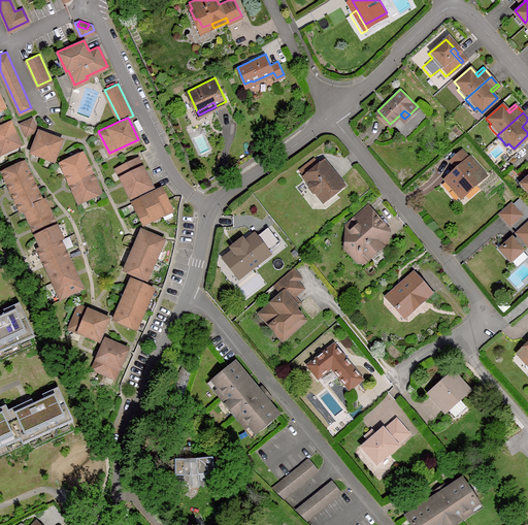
[(28,132),(33,129),(29,119),(24,121),(28,132)]
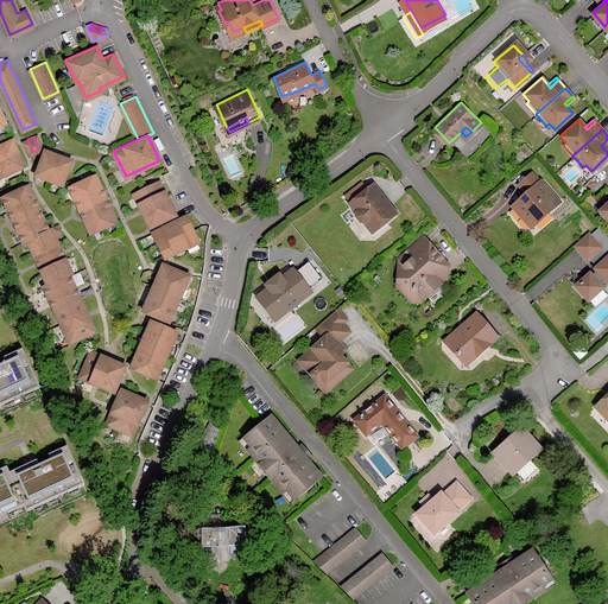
[(0,175),(24,164),(12,139),(0,144),(0,175)]
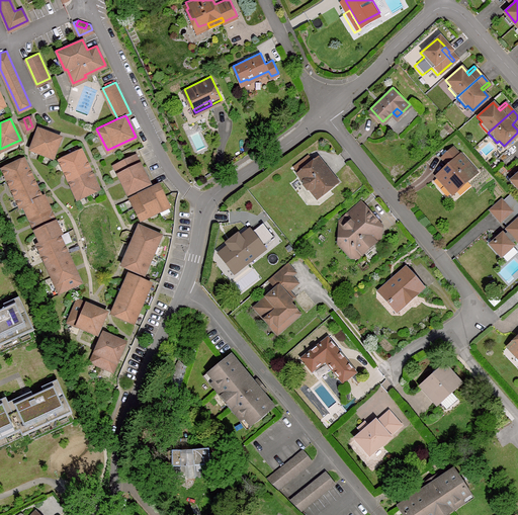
[(61,136),(38,127),(30,148),(53,156),(61,136)]
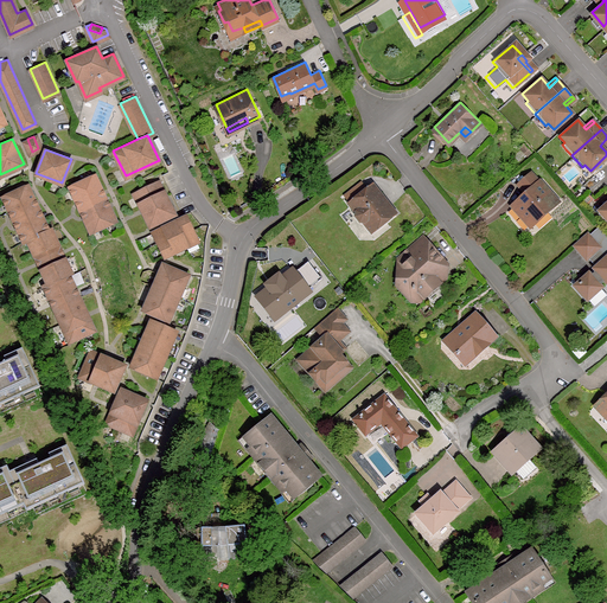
[(555,198),(531,172),(519,181),(528,191),(515,201),(532,222),(548,207),(545,205),(555,198)]
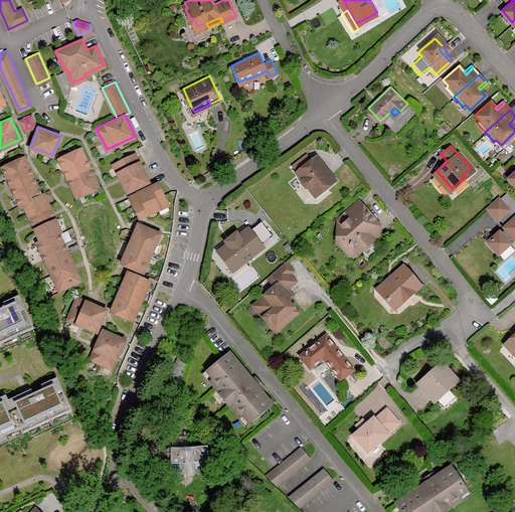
[(80,148),(58,157),(76,196),(99,186),(80,148)]
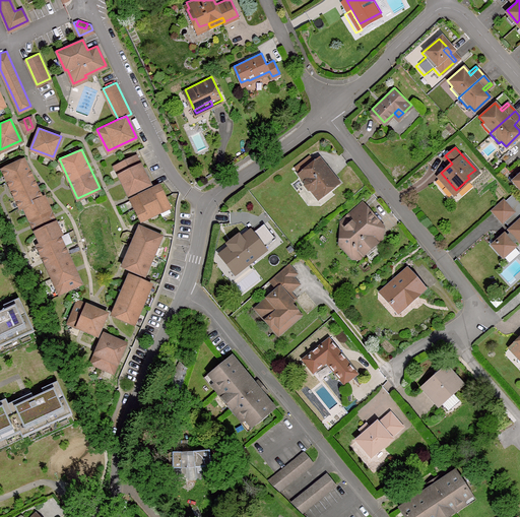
[(149,182),(136,153),(114,165),(128,193),(149,182)]
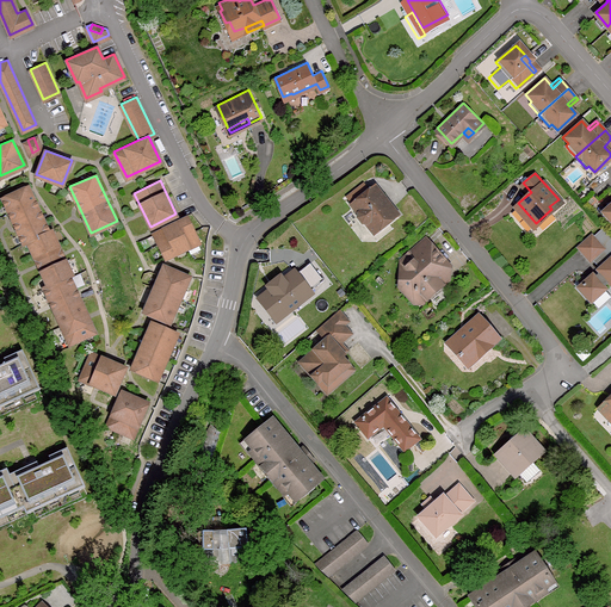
[(368,220),(374,228),(380,224),(383,225),(389,221),(388,218),(397,211),(376,184),(369,189),(364,181),(347,194),(360,211),(360,215),(364,220),(368,220)]
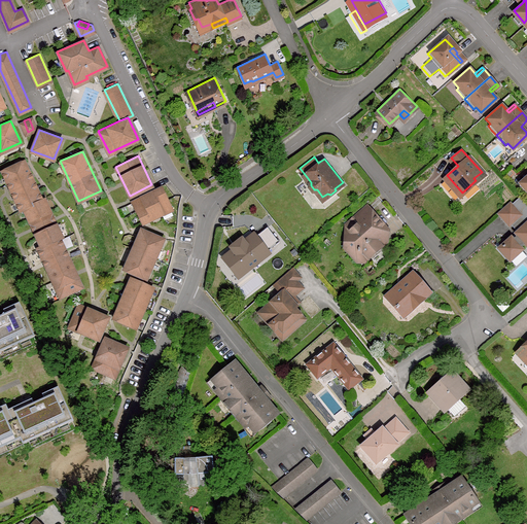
[(24,208),(31,223),(53,214),(44,198),(42,199),(24,160),(2,170),(21,209),(24,208)]
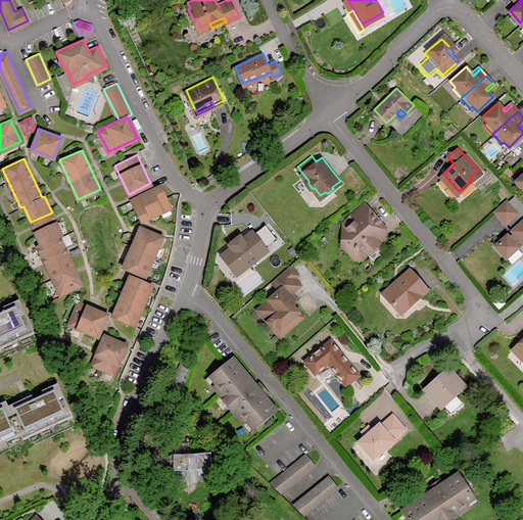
[(480,173),(478,171),(470,177),(472,179),(480,173)]
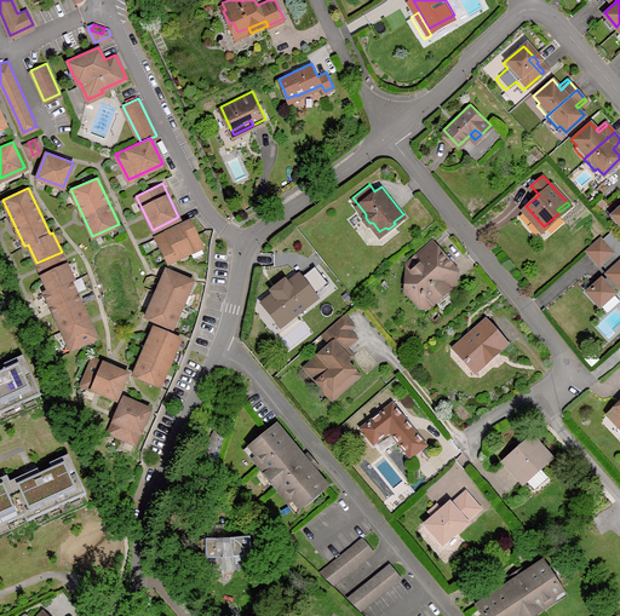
[(202,245),(190,219),(155,235),(168,262),(202,245)]
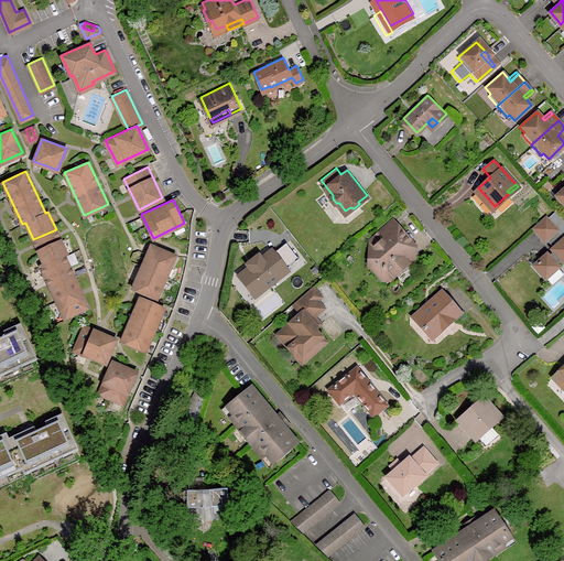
[(545,239),(559,227),(548,215),(534,226),(545,239)]
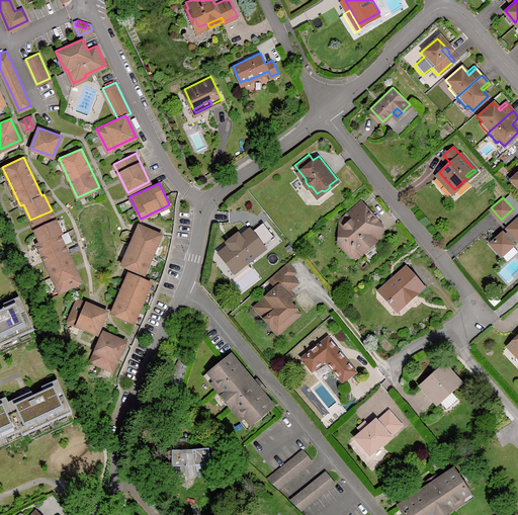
[(361,253),(377,239),(373,233),(374,215),(361,199),(341,217),(348,224),(343,228),(342,242),(354,243),(361,253)]
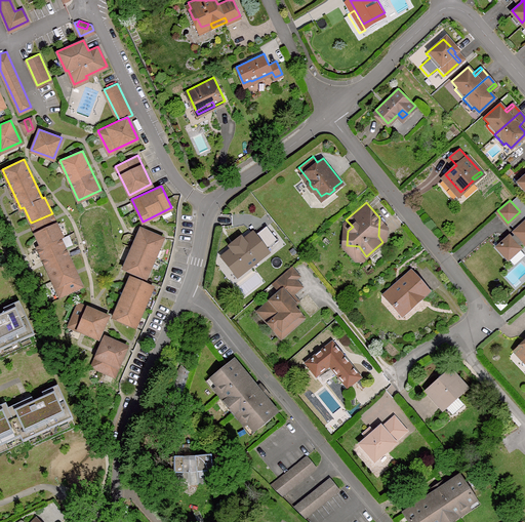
[(524,222),(524,217),(520,211),(508,223),(515,230),(524,222)]
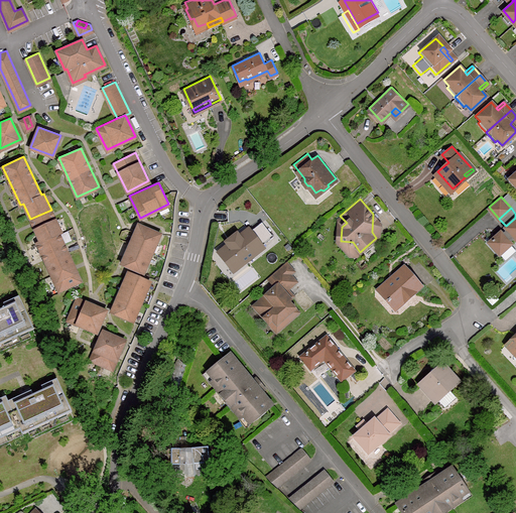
[(30,219),(33,225),(53,215),(51,210),(30,219)]
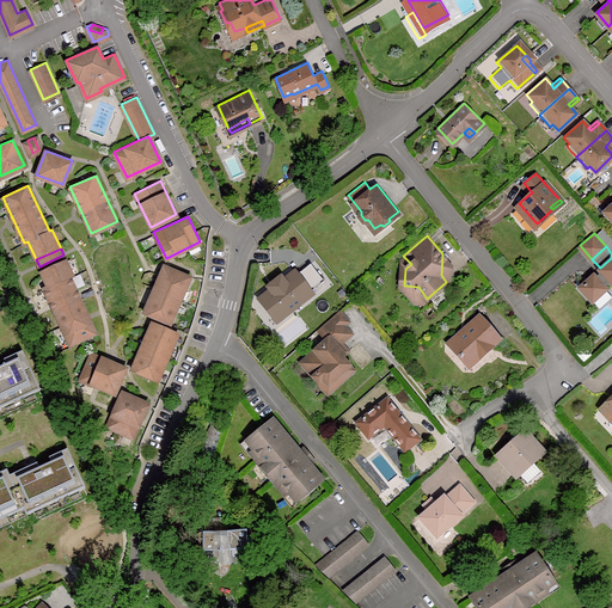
[(446,282),(451,277),(452,264),(442,253),(441,275),(446,282)]
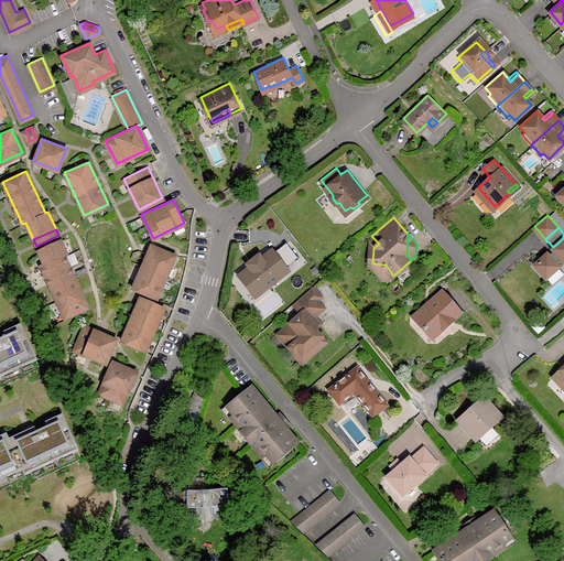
[(66,252),(58,235),(36,246),(44,262),(40,265),(64,316),(88,305),(64,255),(66,252)]
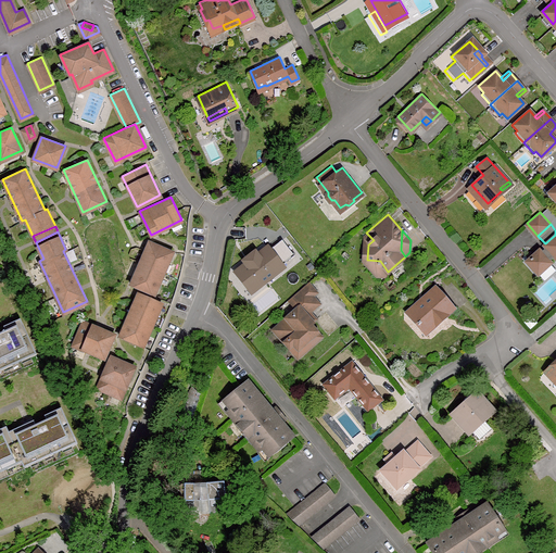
[(555,235),(545,243),(547,246),(541,251),(540,249),(528,260),(539,273),(551,262),(550,260),(555,255),(555,235)]
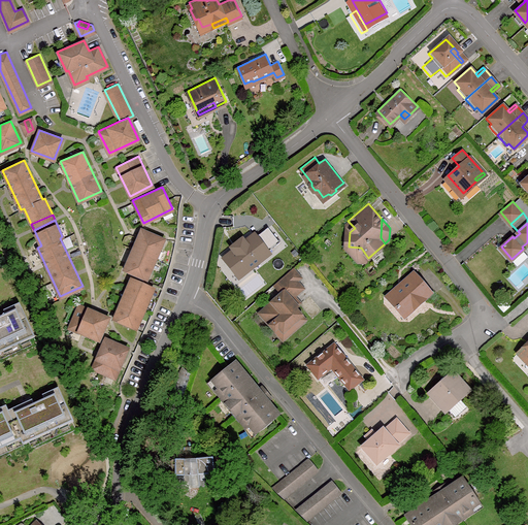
[(239,274),(269,251),(267,249),(279,239),(269,225),(257,234),(255,231),(244,239),(234,248),(237,251),(227,258),(237,271),(239,274)]
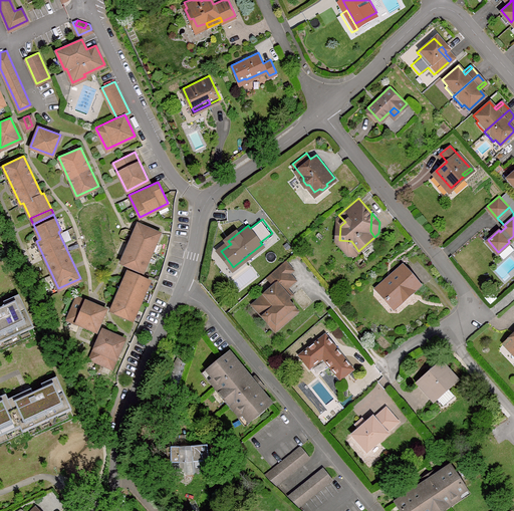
[(120,261),(130,265),(143,271),(160,232),(138,222),(120,261)]
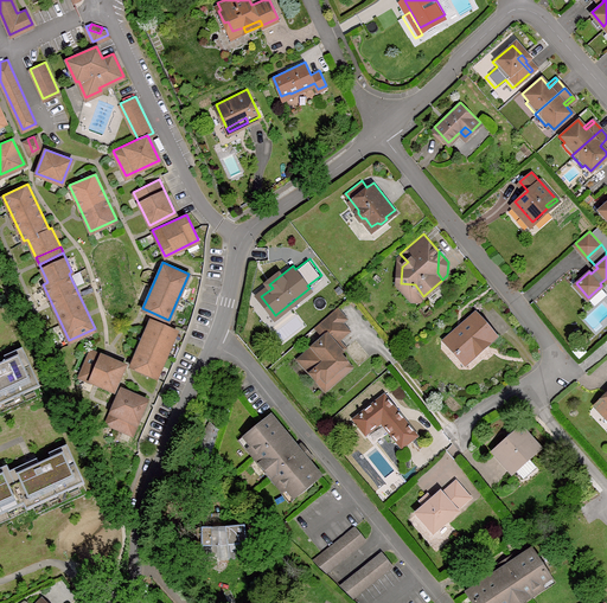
[(281,275),(279,271),(267,281),(269,284),(281,275)]
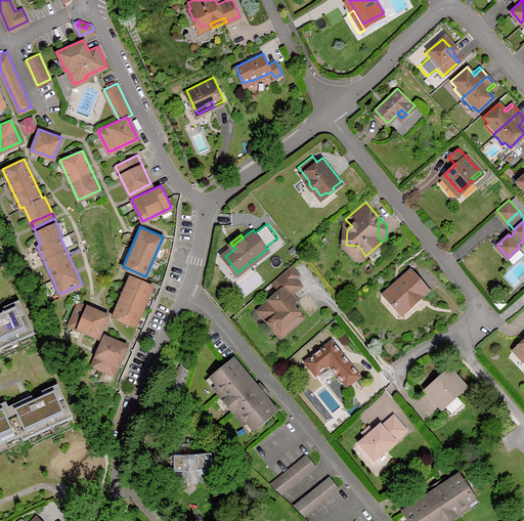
[(363,258),(365,256),(358,246),(346,245),(356,257),(363,258)]
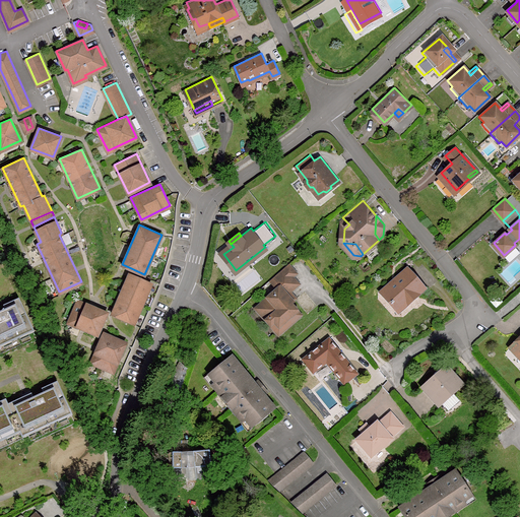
[(231,244),(221,251),(223,254),(234,247),(231,244)]
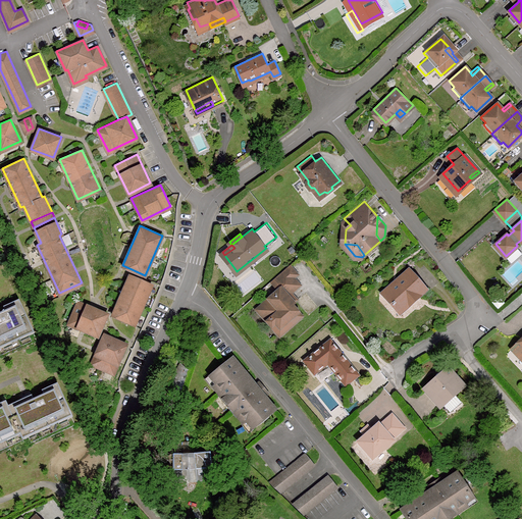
[(224,255),(221,258),(230,271),(235,268),(224,255)]
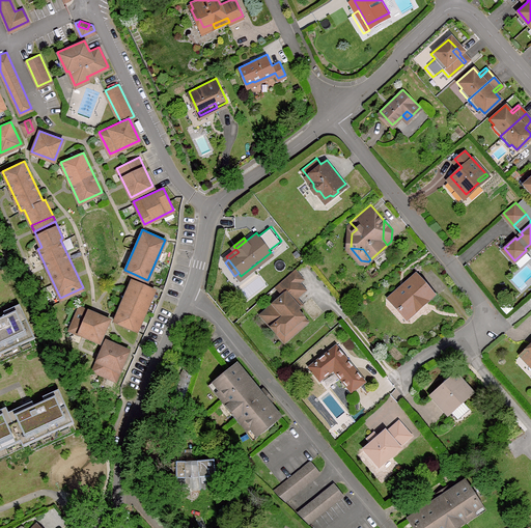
[(261,312),(272,325),(274,324),(278,324),(285,332),(304,315),(298,308),(300,306),(299,305),(294,299),(297,296),(306,287),(299,280),(303,277),(295,268),(276,284),(283,293),(261,312)]
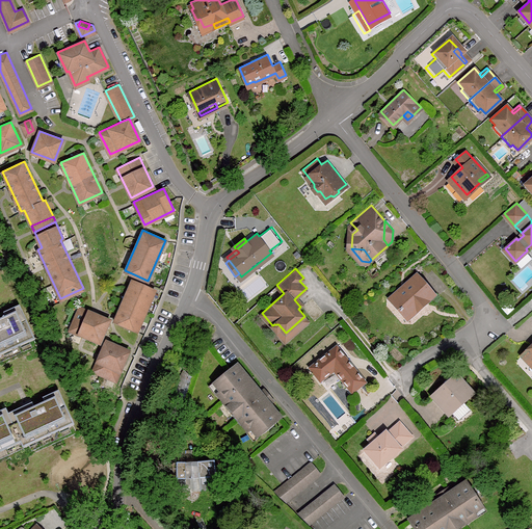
[(410,306),(415,311),(435,293),(418,273),(392,296),(402,309),(405,306),(410,306)]
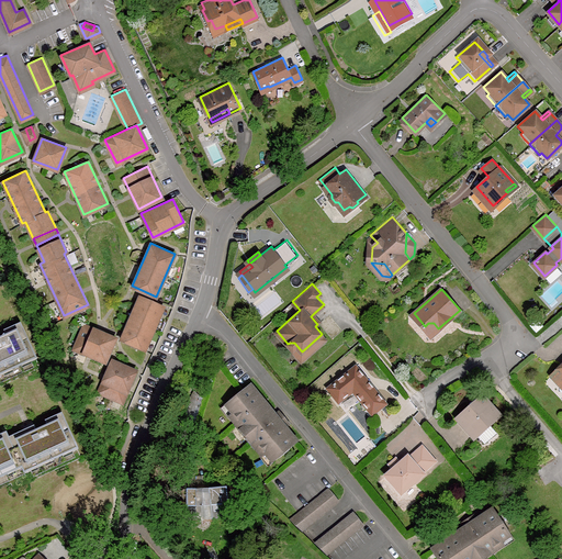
[(154,301),(156,297),(142,290),(139,295),(154,301)]
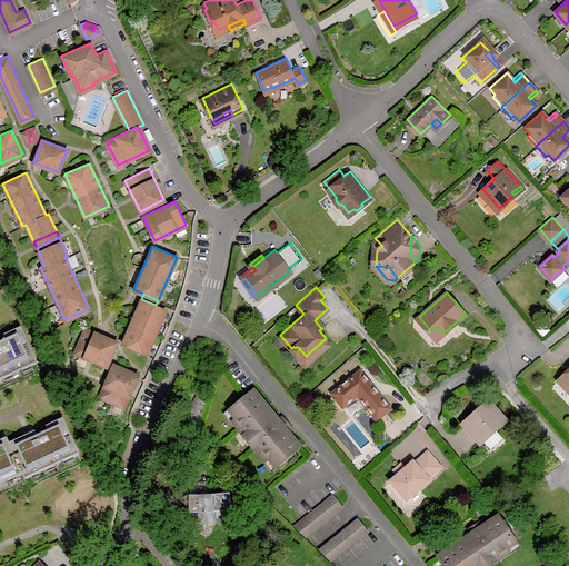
[(141,299),(122,343),(147,353),(166,309),(156,305),(141,299)]
